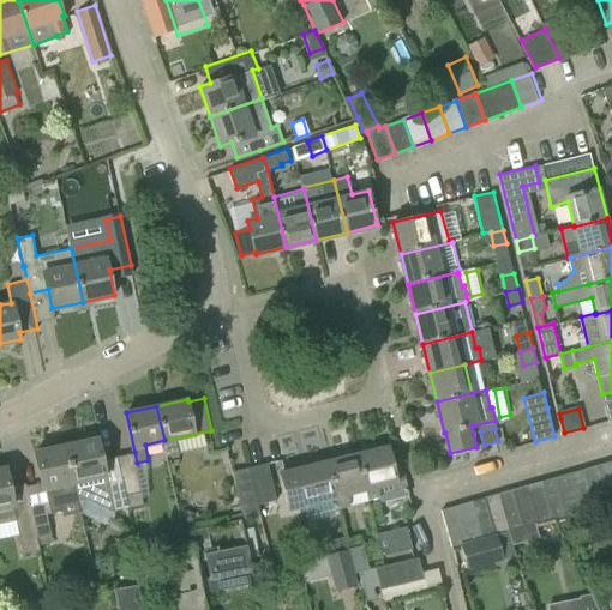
[(99,439),(67,445),(79,500),(88,499),(114,512),(114,509),(130,506),(119,456),(102,458),(99,439)]
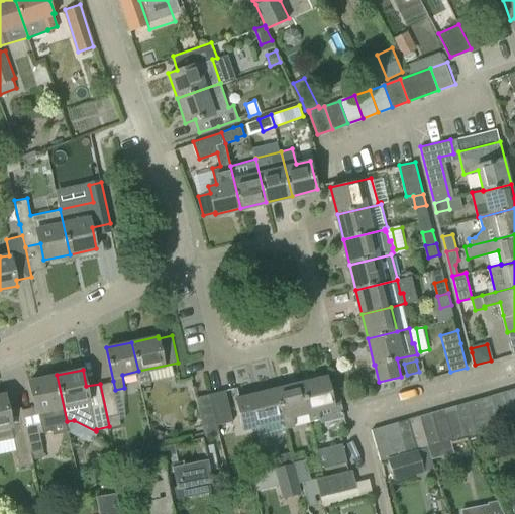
[(310,380),(301,383),(308,411),(310,420),(320,418),(318,409),(341,403),(335,377),(327,379),(326,376),(323,377),(321,371),(309,375),(310,380)]
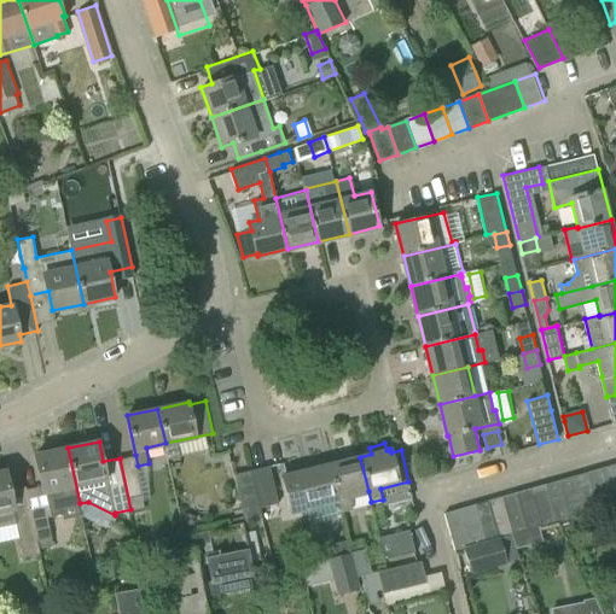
[(28,487),(39,539),(52,536),(47,516),(63,513),(64,518),(81,514),(80,503),(68,448),(36,455),(42,485),(28,487)]
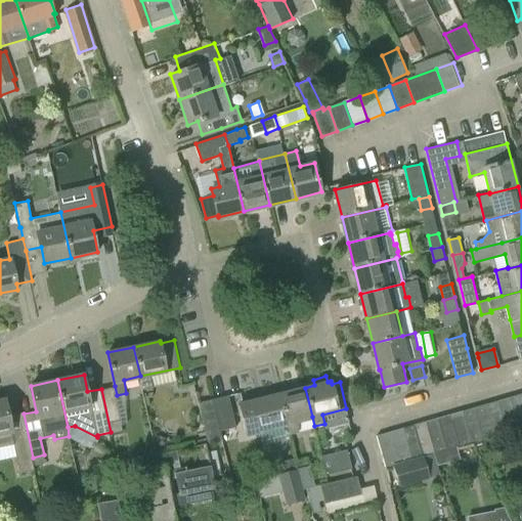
[(312,417),(305,388),(302,388),(300,383),(288,386),(289,392),(279,394),(287,423),(290,433),(300,431),(297,421),(312,417)]
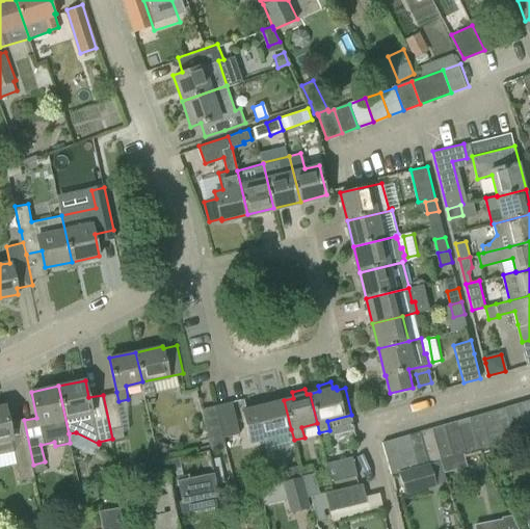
[(116,392),(103,395),(112,439),(125,437),(117,401),(118,401),(116,392)]
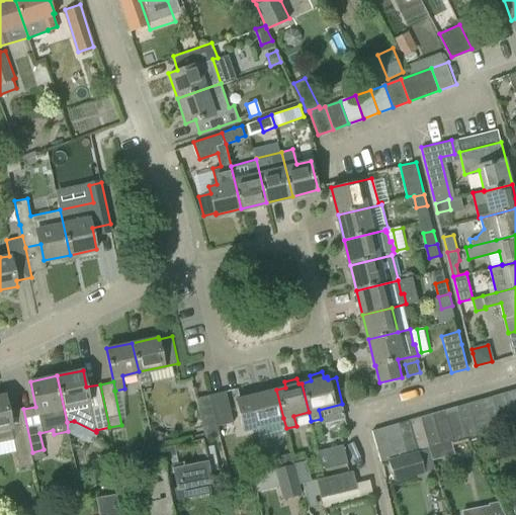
[(237,400),(244,430),(258,427),(258,425),(283,418),(276,390),(273,391),(272,384),(259,388),(261,394),(253,395),(252,390),(239,393),(241,400),(237,400)]
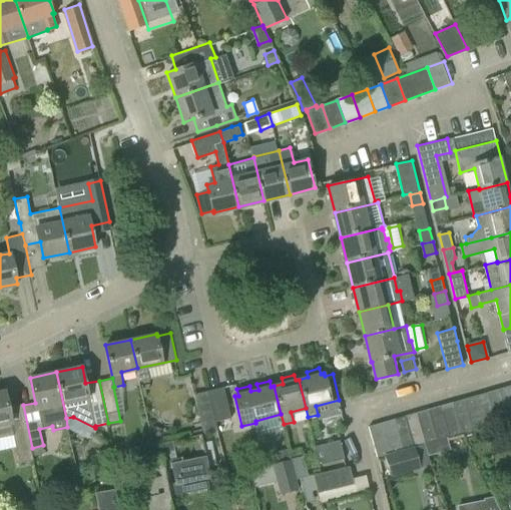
[(510,384),(499,387),(509,418),(510,417),(510,384)]
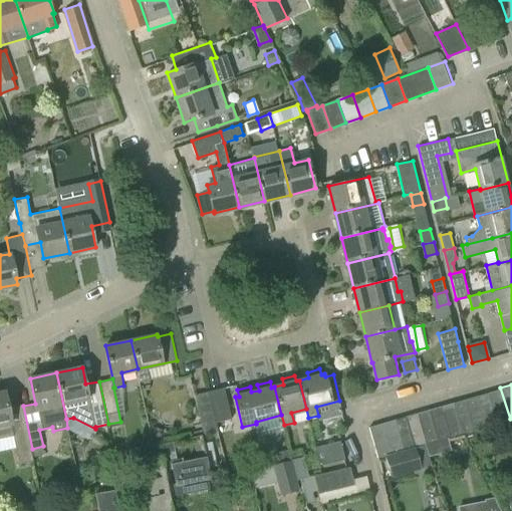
[(225,387),(210,391),(217,421),(232,418),(225,387)]
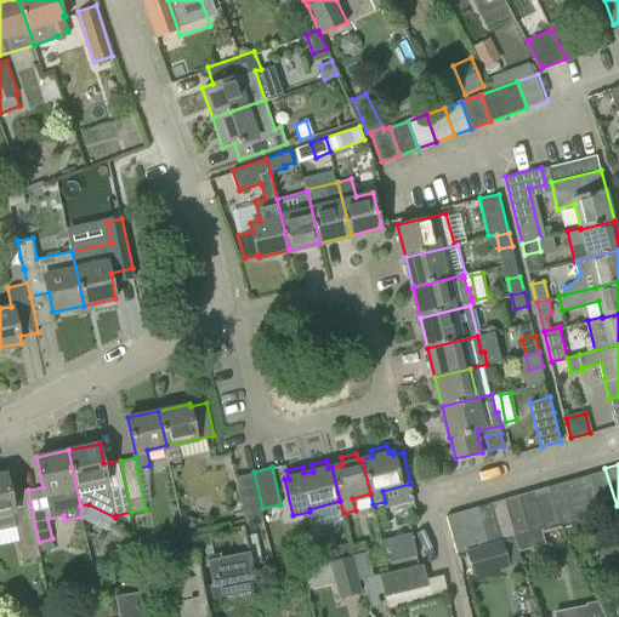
[(605,468),(590,473),(601,510),(617,506),(605,468)]
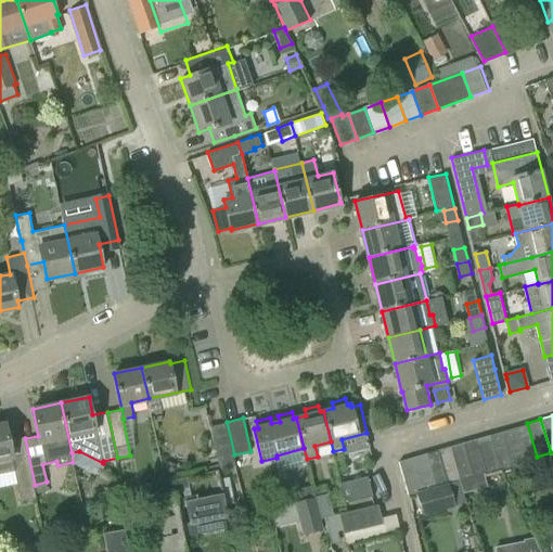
[(234,454),(227,422),(211,425),(221,467),(235,464),(234,454)]
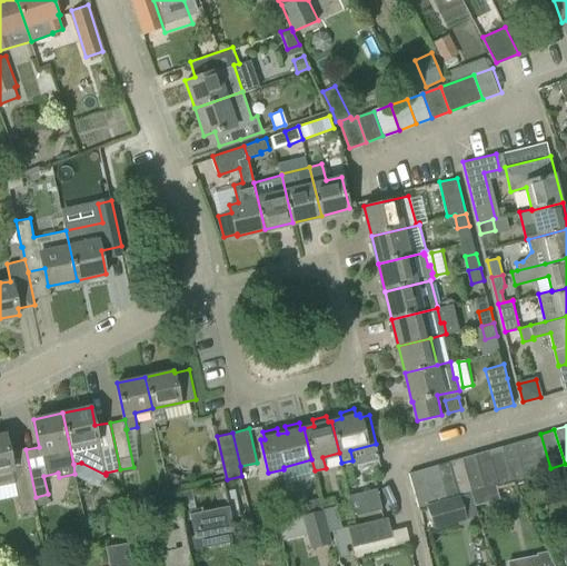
[(7,434),(0,435),(0,484),(16,482),(22,513),(38,509),(36,497),(26,449),(25,448),(10,452),(7,434)]
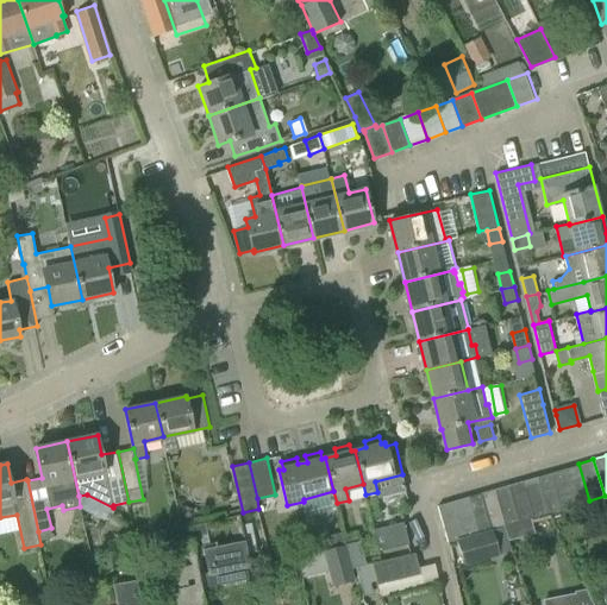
[(579,464),(565,467),(576,504),(589,500),(579,464)]
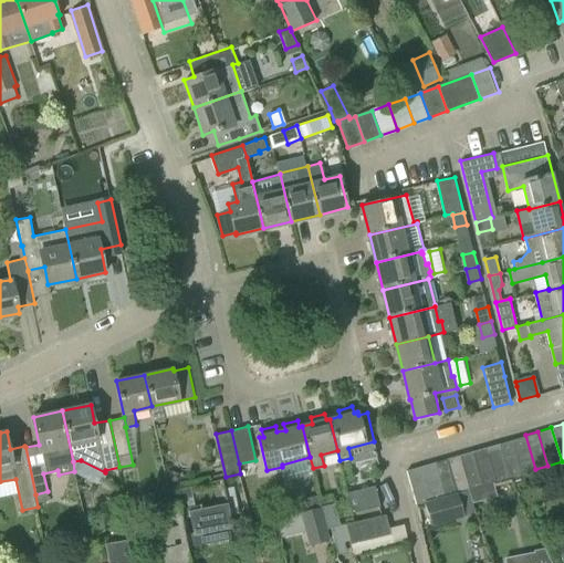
[(525,435),(512,439),(522,472),(535,469),(525,435)]
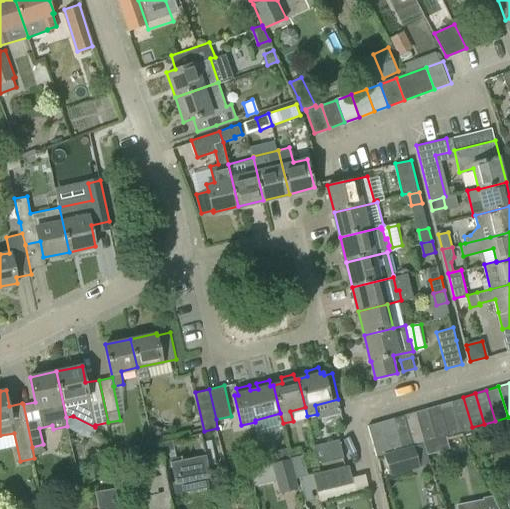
[(463,397),(451,400),(460,431),(472,427),(463,397)]
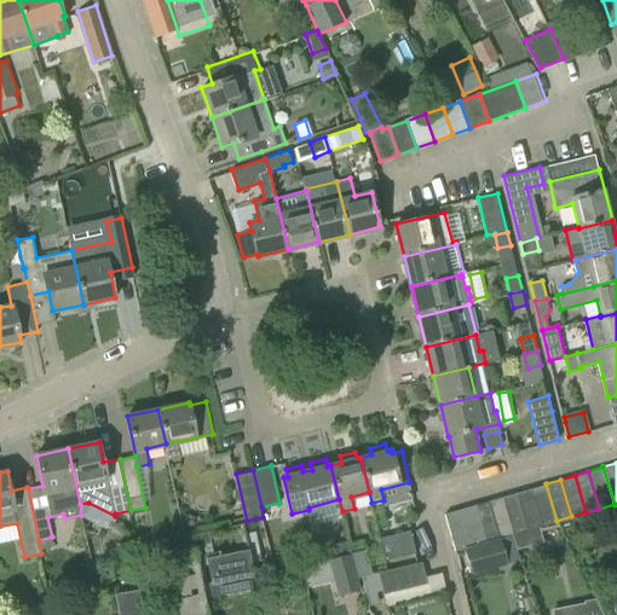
[(546,483),(532,487),(542,524),(557,521),(546,483)]
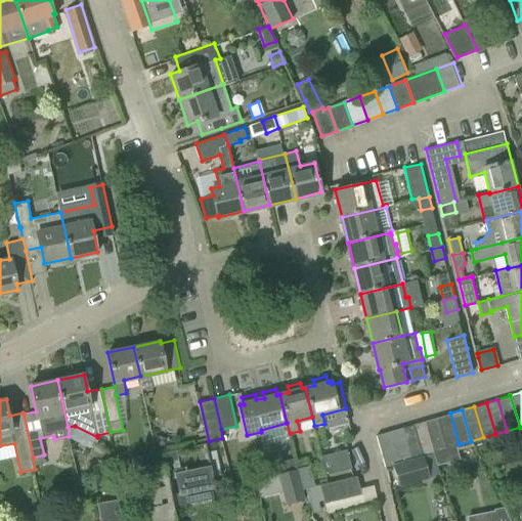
[(450,413),(438,417),(447,448),(458,445),(459,444),(450,413)]
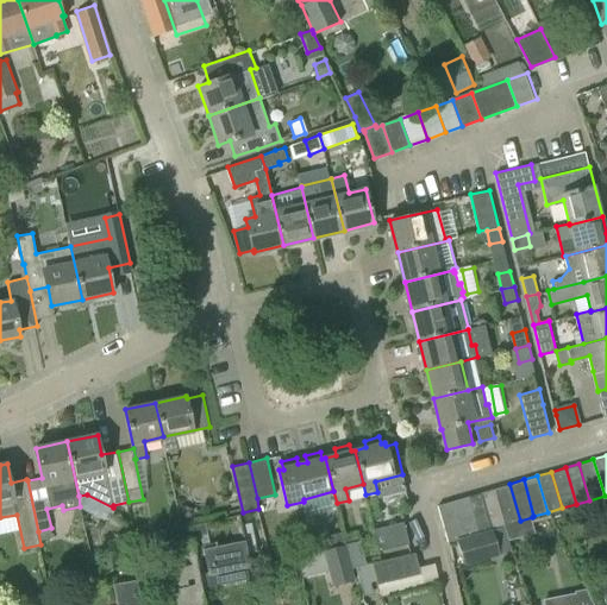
[(509,484),(495,487),(506,524),(520,521),(509,484)]
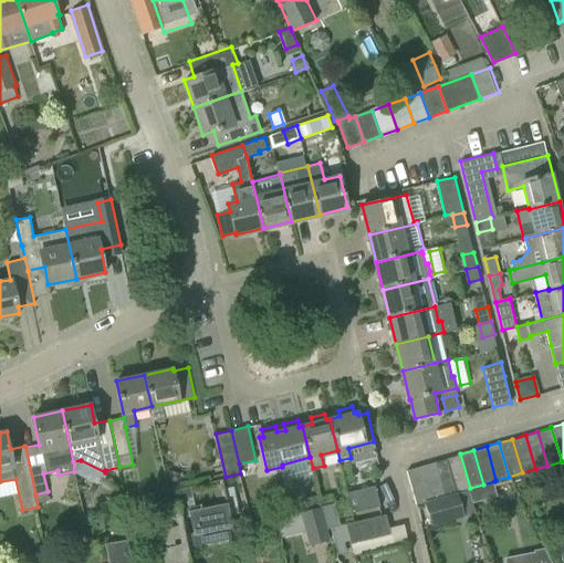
[(460,454),(447,458),(457,491),(470,488),(460,454)]
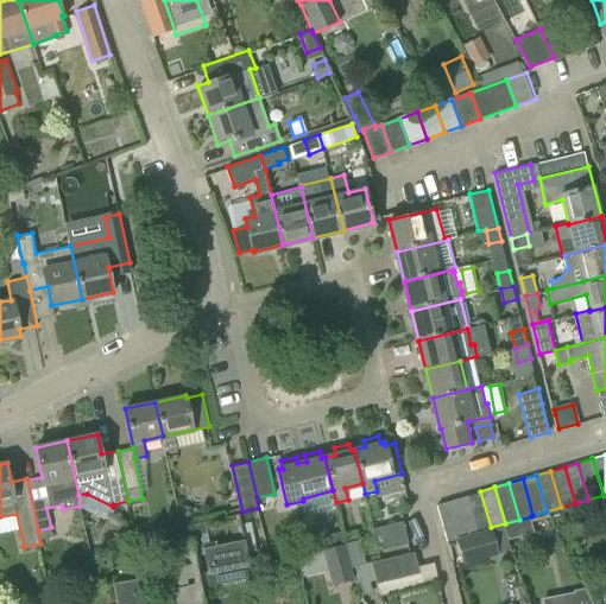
[(480,491),(467,495),(478,532),(491,527),(480,491)]
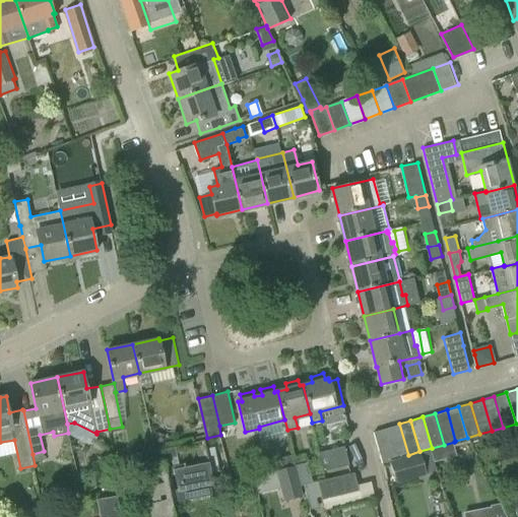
[(399,424),(387,427),(396,458),(408,455),(399,424)]
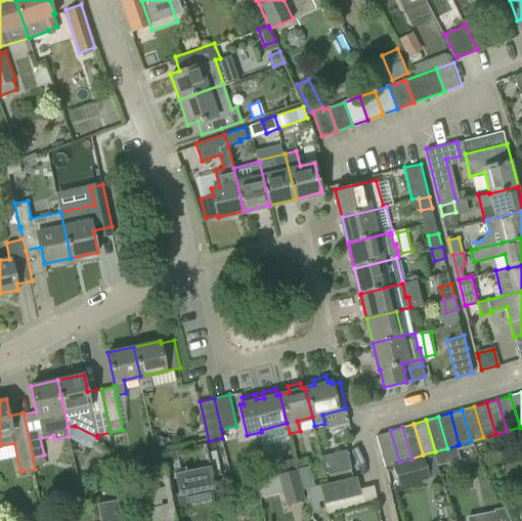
[(399,462),(390,430),(377,434),(386,466),(399,462)]
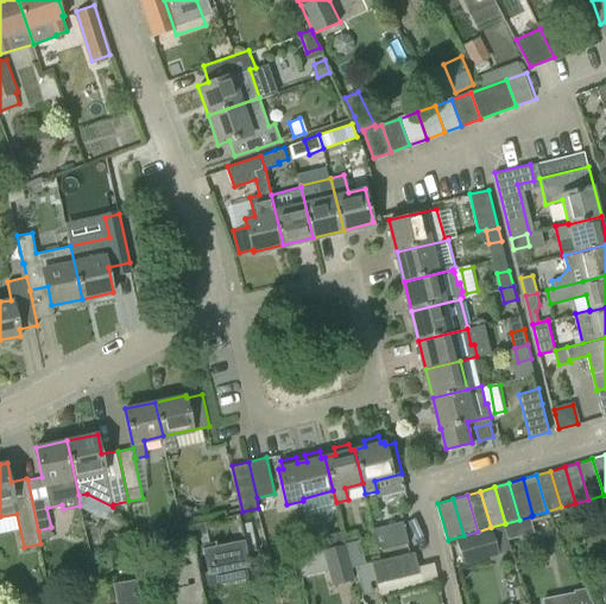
[(531,516),(519,520),(505,523),(509,538),(535,529),(531,516)]
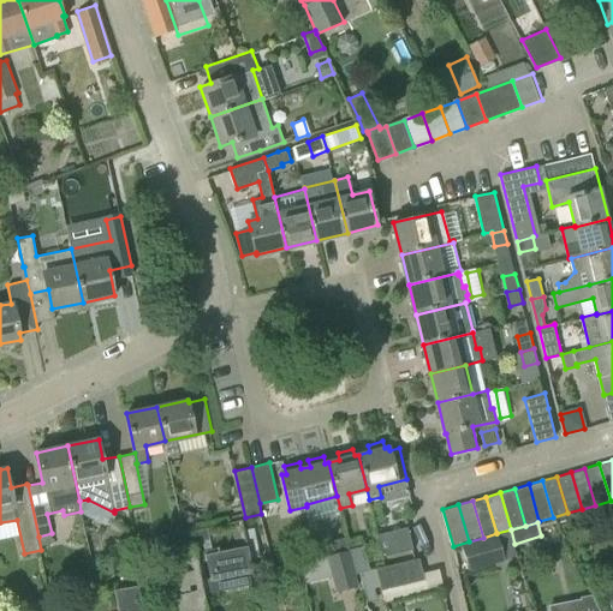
[(414,549),(409,526),(386,531),(378,533),(382,556),(414,549)]
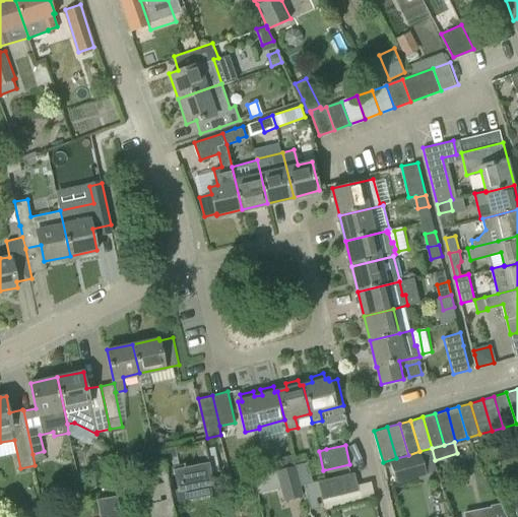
[(427,472),(421,452),(390,461),(396,481),(427,472)]
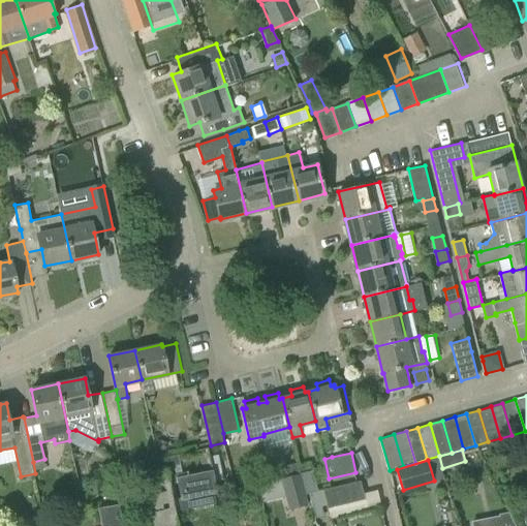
[(285,464),(287,474),(301,472),(298,462),(285,464)]
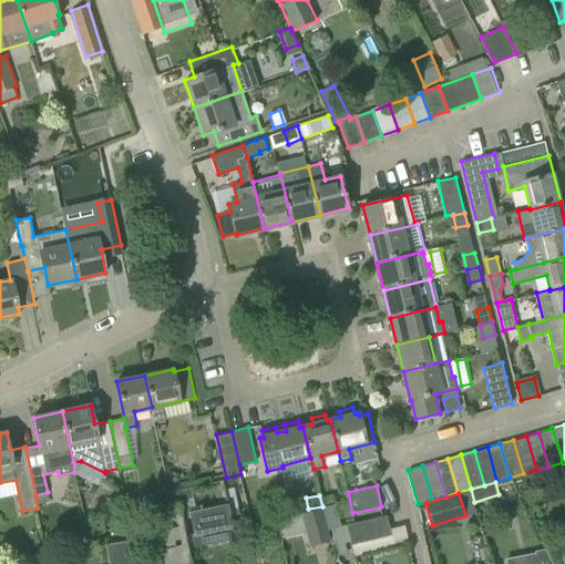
[(234,527),(228,502),(189,510),(194,535),(234,527)]
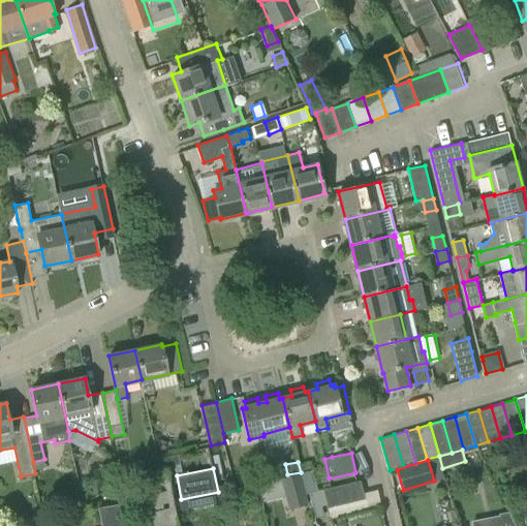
[(179,525),(167,469),(137,474),(147,520),(133,523),(133,525),(179,525)]
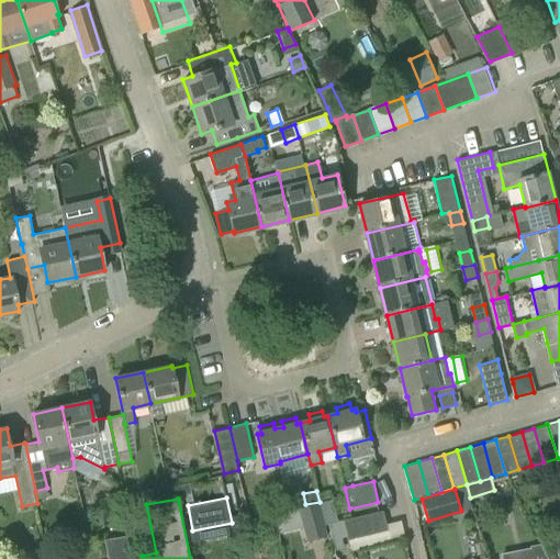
[(338,521),(333,499),(320,502),(320,503),(325,524),(338,521)]
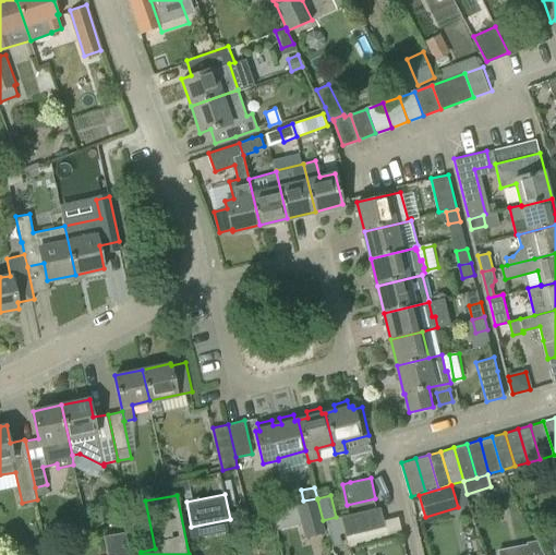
[(323,520),(317,499),(298,504),(305,537),(325,531),(323,520)]
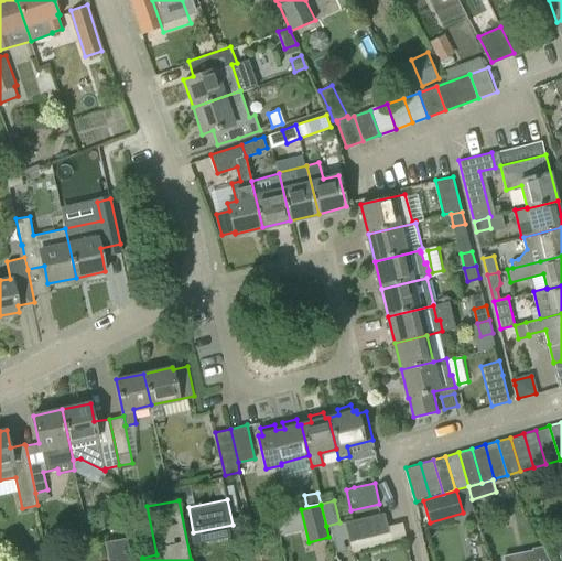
[(389,527),(385,511),(364,517),(345,521),(349,538),(349,540),(390,531),(389,527)]
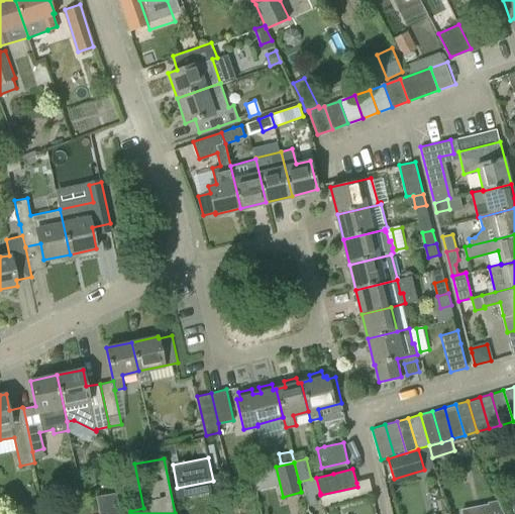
[(130,513),(130,511),(126,490),(117,492),(97,495),(99,513),(130,513)]
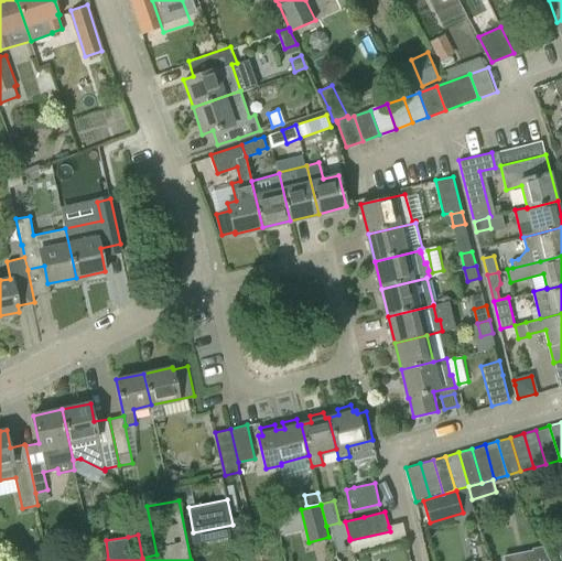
[(514,560),(551,560),(543,545),(533,547),(536,558),(514,560)]
